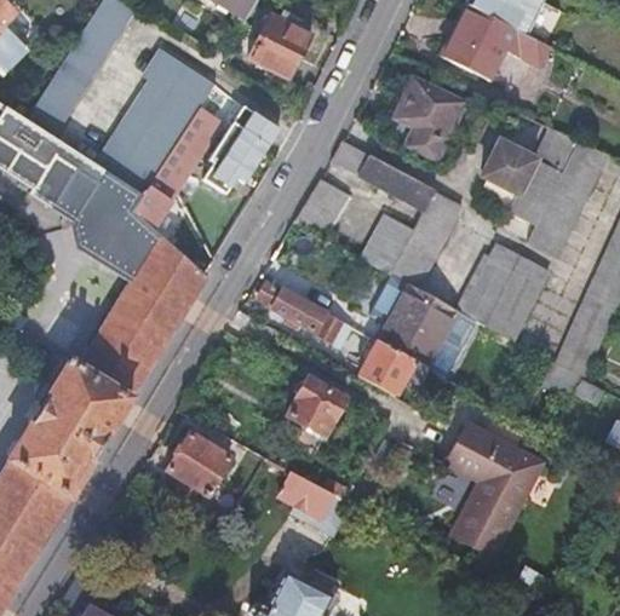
[(101,0),(26,119),(51,134),(136,0),(101,0)]
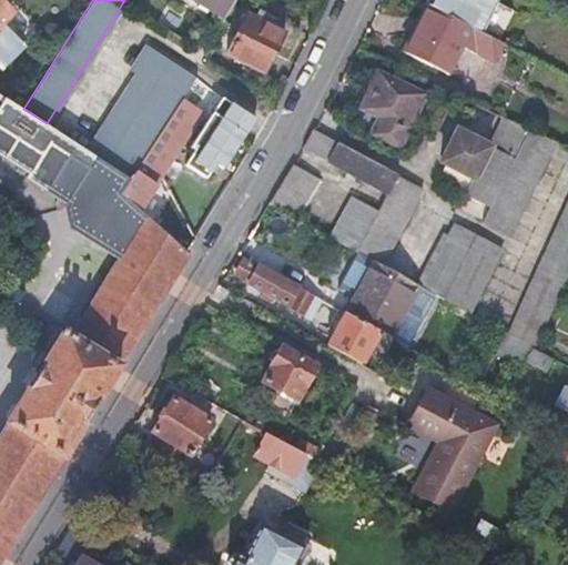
[(191,0),(222,18),(233,0),(191,0)]
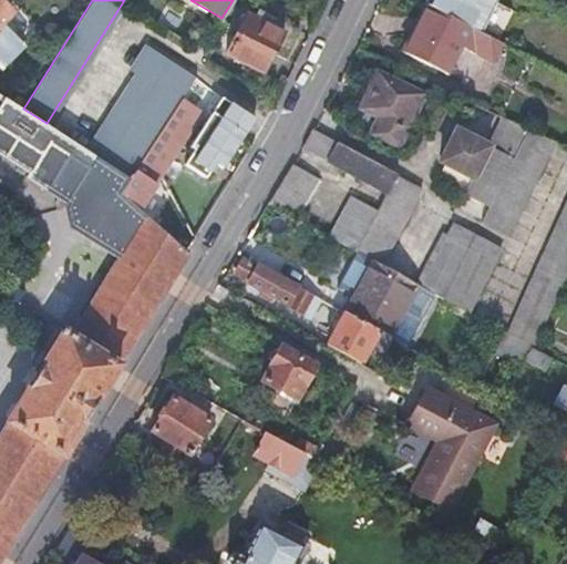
[(429,0),(429,1),(480,29),(494,0),(429,0)]
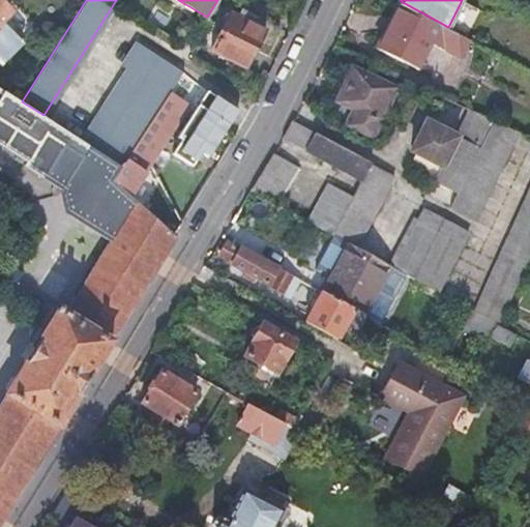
[(448,27),(401,1),(378,45),(419,67),(432,42),(443,49),(453,29),(448,27)]
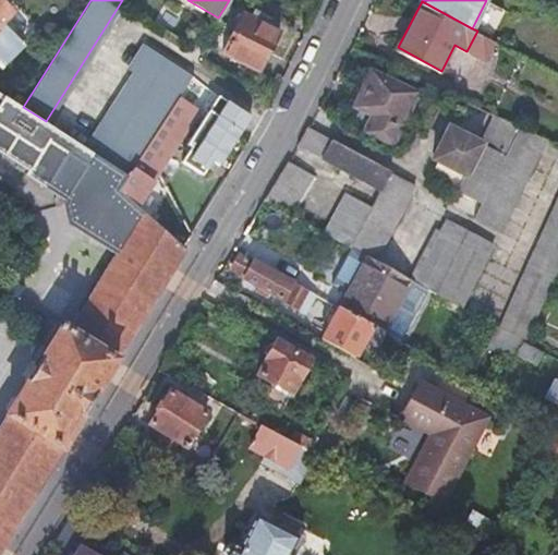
[(0,4),(0,53),(14,63),(29,38),(3,22),(10,11),(0,4)]
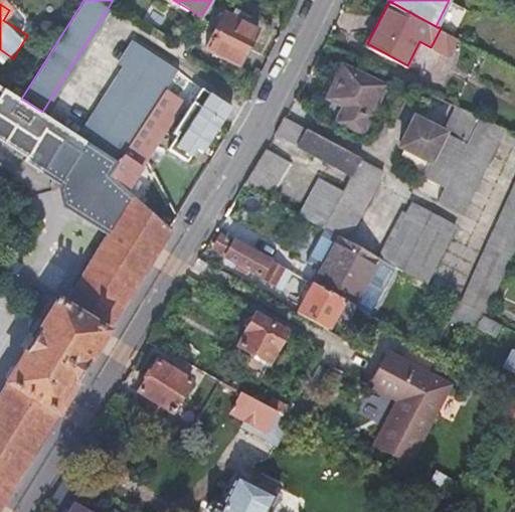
[(220,12),(202,48),(236,66),(254,29),(220,12)]
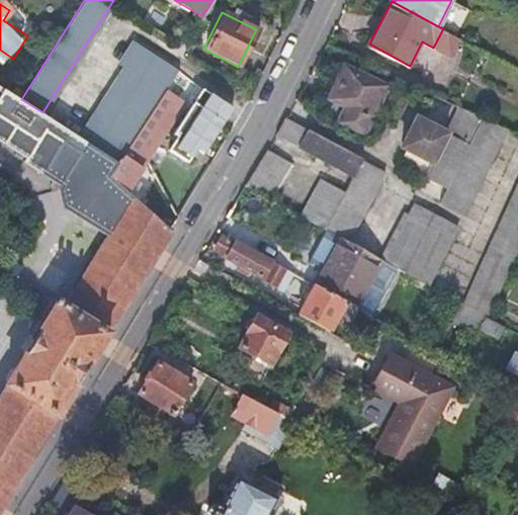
[(78,136),(118,160),(159,96),(173,75),(179,66),(174,62),(134,35),(118,59),(124,63),(78,136)]
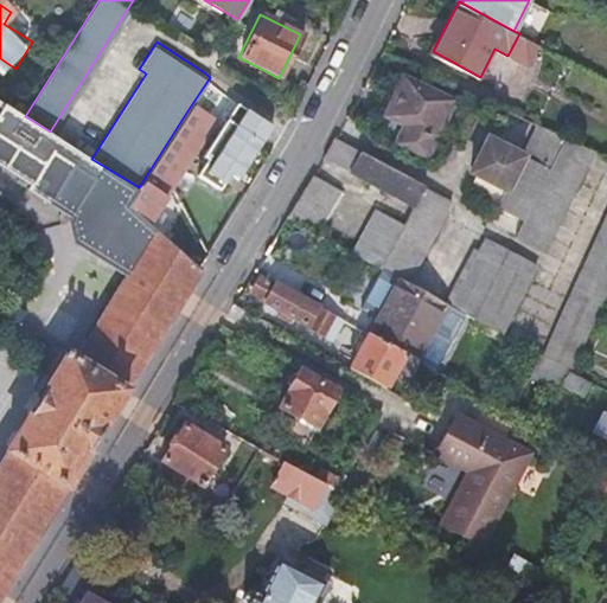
[(391,115),(384,130),(427,152),(453,101),(404,76),(387,113),(391,115)]
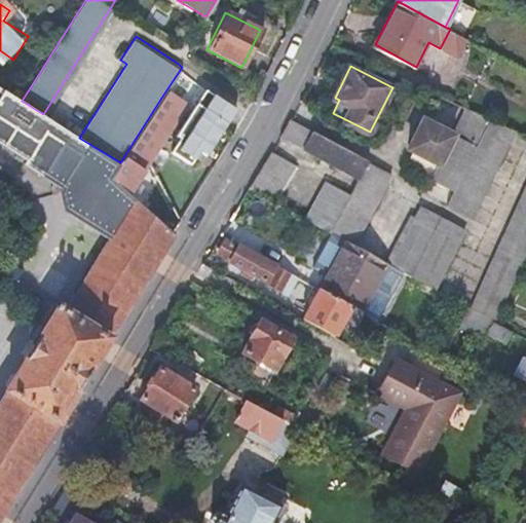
[(0,143),(26,159),(24,164),(62,188),(58,192),(62,208),(111,238),(66,310),(55,304),(4,388),(6,390),(0,400),(0,512),(44,441),(170,239),(177,228),(124,196),(106,185),(120,162),(79,138),(77,136),(46,116),(43,114),(22,101),(0,87),(0,143)]
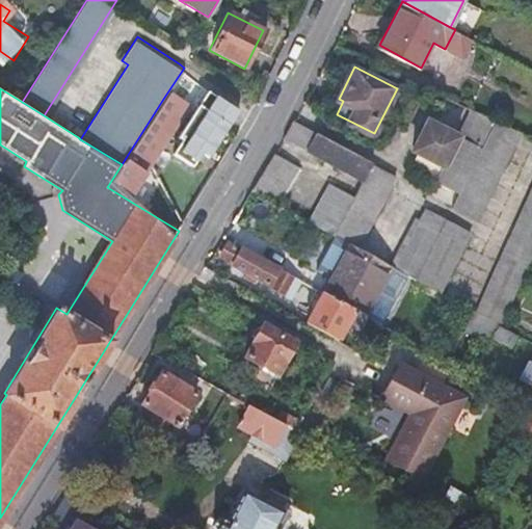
[(224,109),(193,91),(165,138),(169,140),(161,155),(181,166),(190,153),(196,157),(224,109)]
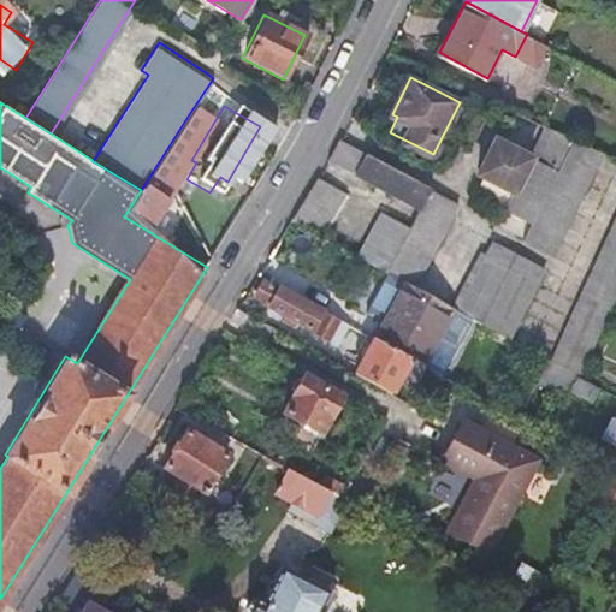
[(124,217),(146,230),(208,128),(189,114),(141,190),(124,217)]
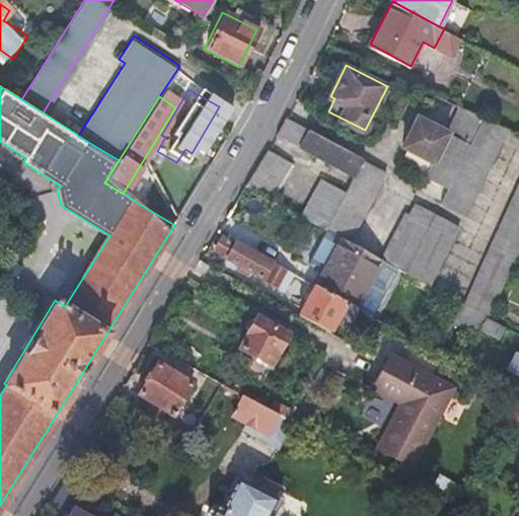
[(302,215),(344,237),(349,241),(373,195),(352,185),(363,159),(365,157),(290,118),(280,136),(353,173),(344,192),(321,178),(302,215)]
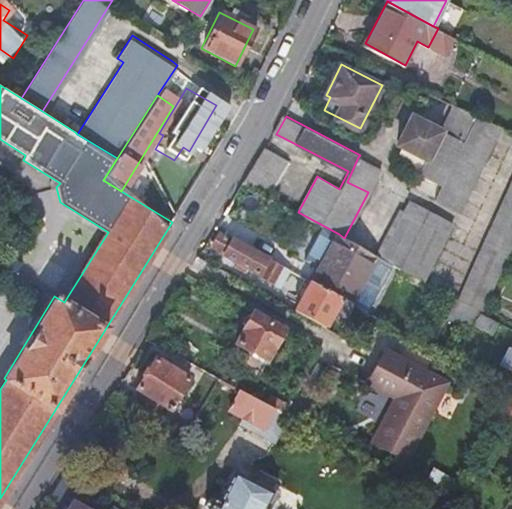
[(498,128),(473,116),(461,142),(410,117),(395,146),(446,171),(433,198),(459,211),(498,128)]
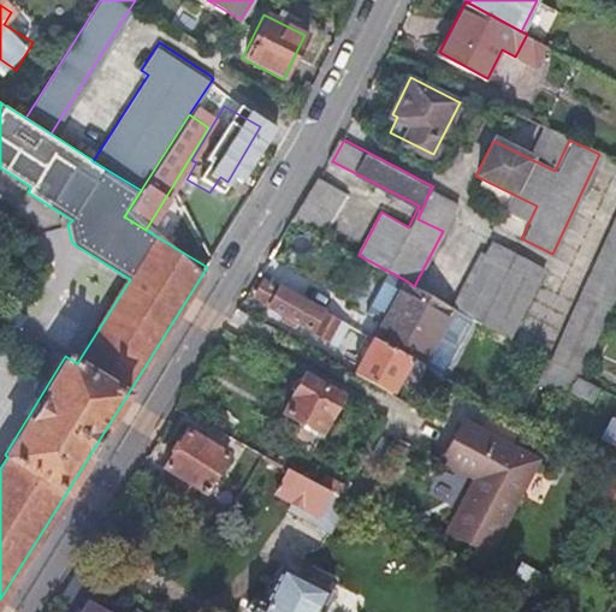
[(321,182),(301,223),(324,235),(344,194),(321,182)]
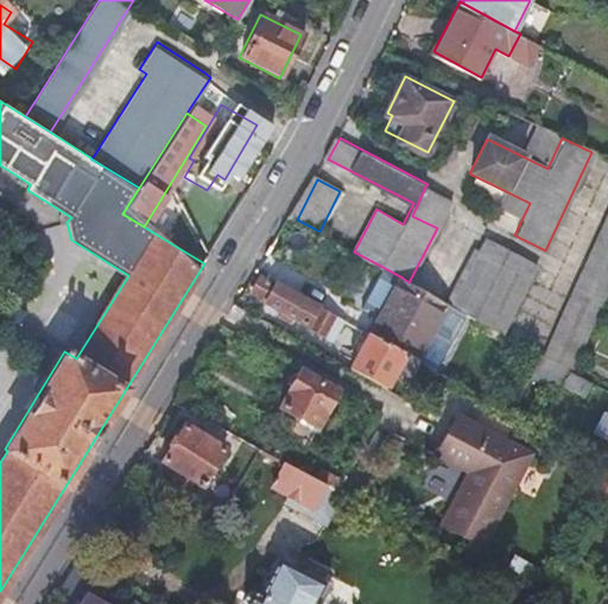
[(437,228),(444,233),(450,221),(444,216),(453,201),(425,186),(412,216),(437,228)]
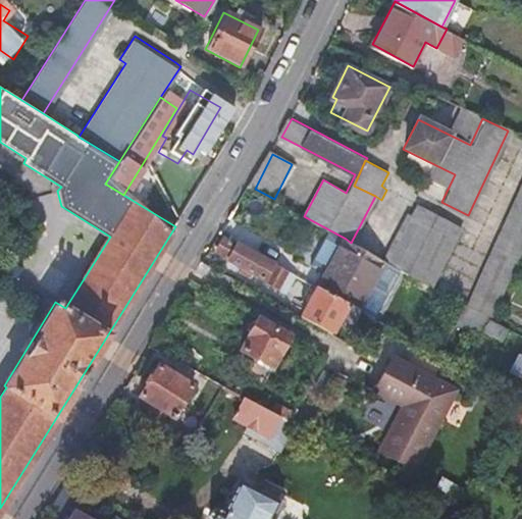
[(521,188),(488,257),(514,270),(521,254),(521,188)]
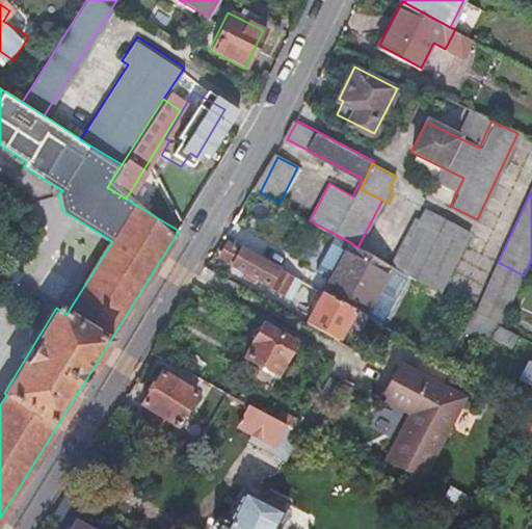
[(421,220),(464,243),(471,232),(426,208),(421,220)]
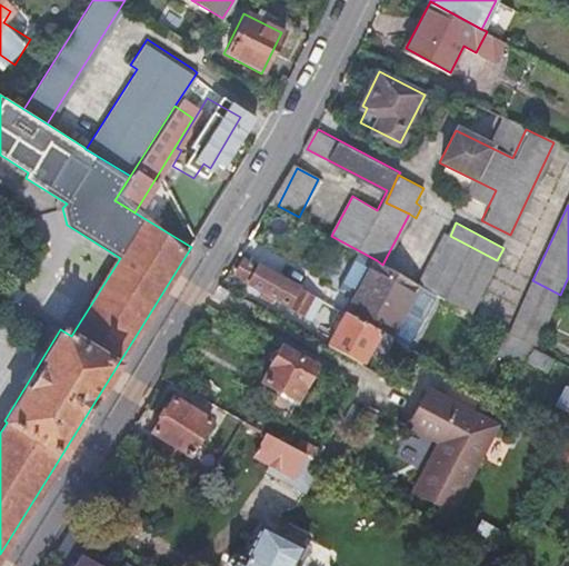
[(420,285),(422,286),(471,314),(497,260),(450,236),(446,234),(420,285)]
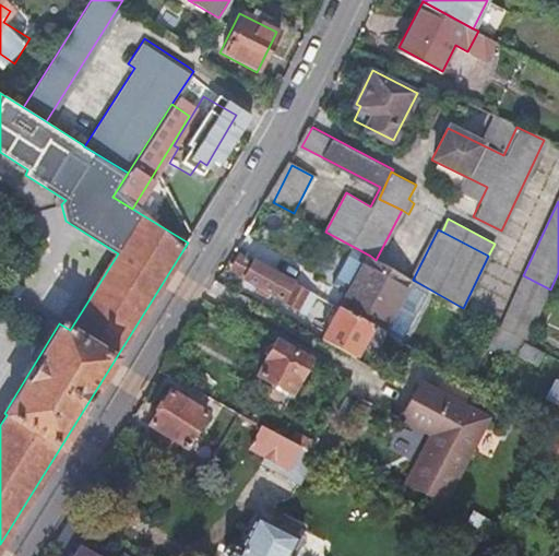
[(331,302),(240,253),(232,269),(285,298),(284,300),(298,309),(304,299),(325,310),(331,302)]
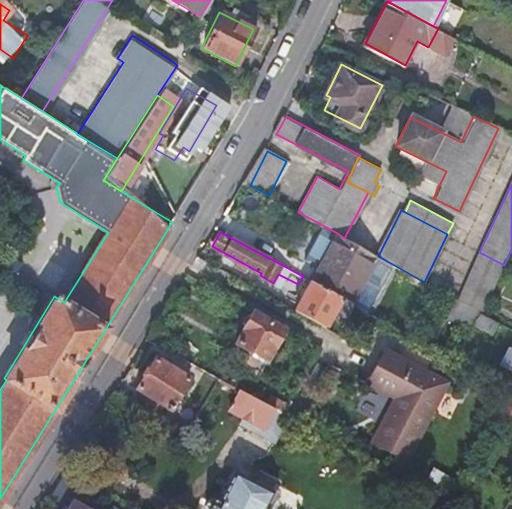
[(342,298),(354,304),(380,257),(378,256),(344,238),(339,234),(314,282),(342,298)]
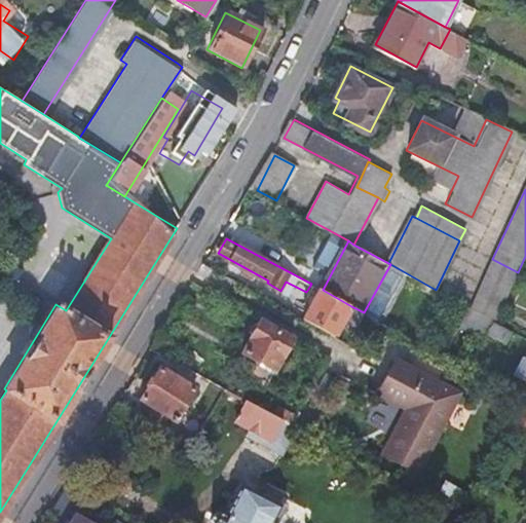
[(467,307),(492,320),(492,319),(508,290),(518,272),(492,259),(467,307)]
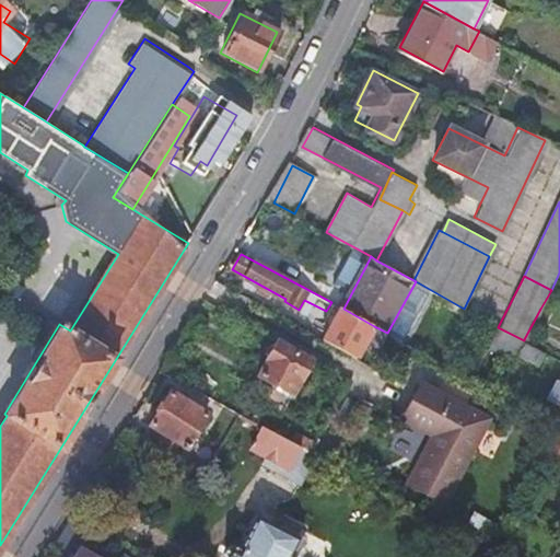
[(341,308),(323,341),(356,360),(374,326),(343,309),(341,308)]
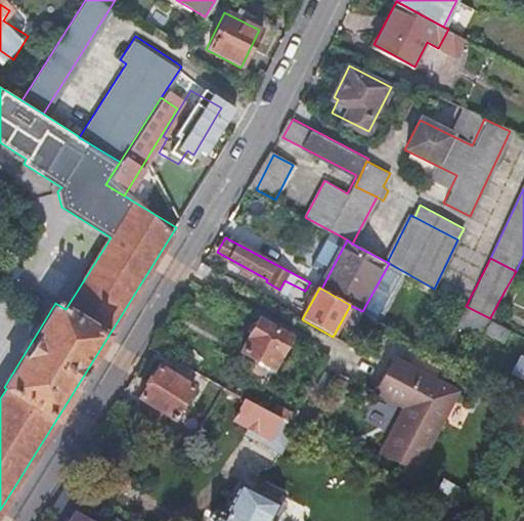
[(456,326),(479,339),(490,318),(466,306),(456,326)]
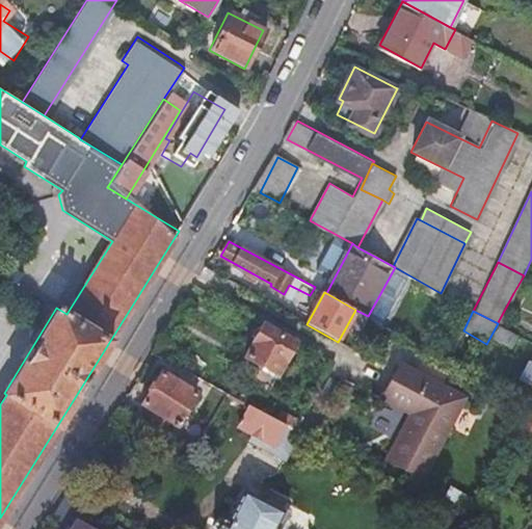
[(280,374),(296,343),(265,325),(247,355),(280,374)]
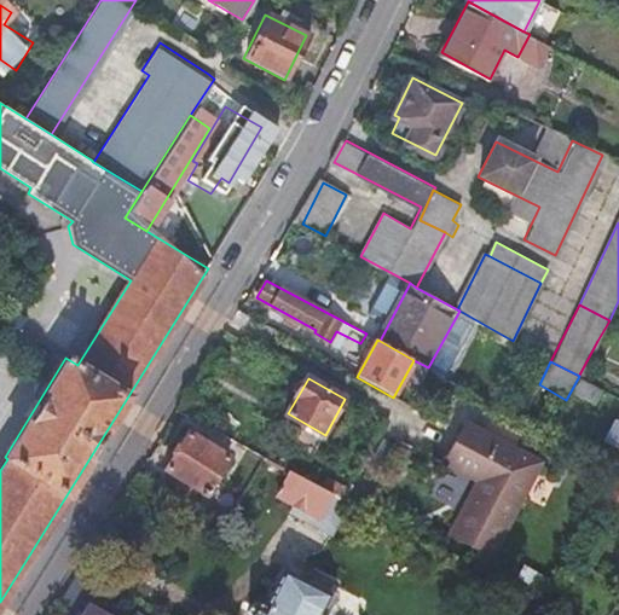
[(467,423),(445,465),(479,483),(451,535),(491,557),(542,464),(467,423)]
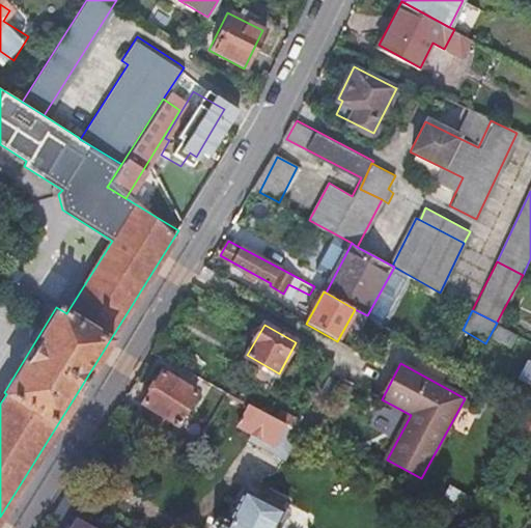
[(157,373),(140,404),(175,423),(192,392),(157,373)]
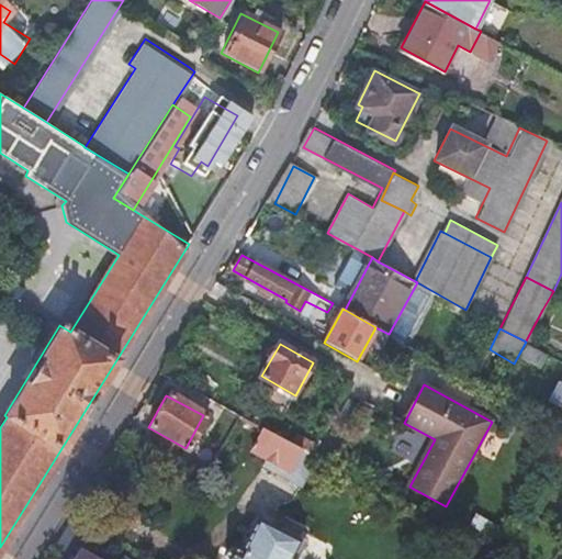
[(561,460),(561,427),(547,453),(561,460)]
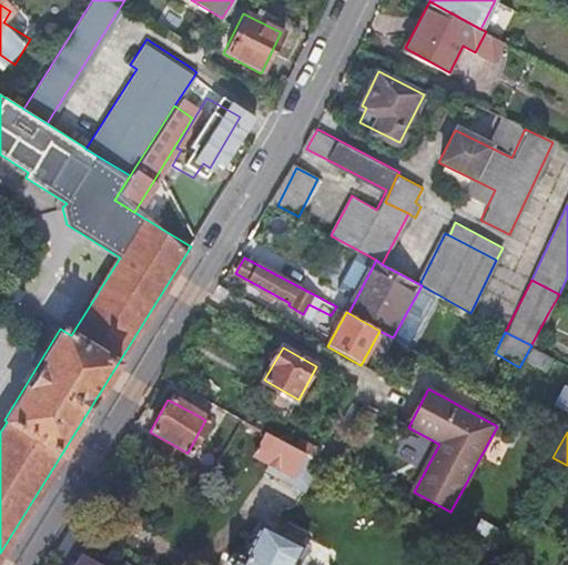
[(307,454),(267,433),(256,454),(270,463),(265,471),(290,484),(307,454)]
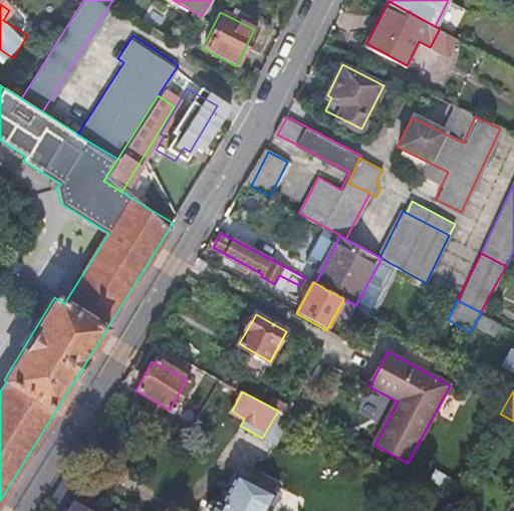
[(201,497),(199,503),(200,506),(207,510),(262,510),(275,490),(252,476),(251,480),(231,468),(214,499),(207,495),(201,497)]
